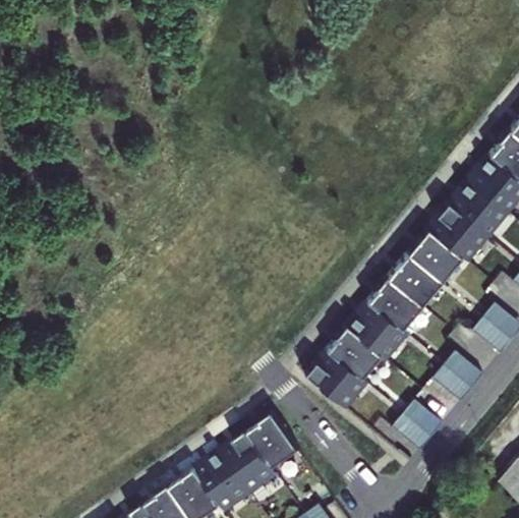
[(518,122),(512,131),(510,130),(500,142),(501,144),(485,163),(451,206),(449,204),(439,217),(440,218),(389,279),(388,278),(378,290),(379,292),(349,328),(347,327),(337,339),(338,340),(319,364),(318,363),(306,377),(345,408),(366,383),(363,380),(383,356),(386,359),(406,334),(403,331),(464,259),(467,261),(518,197),(518,122)]
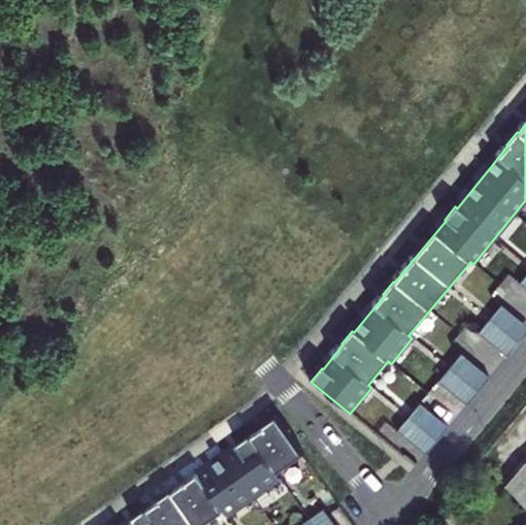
[(525,326),(502,307),(480,335),(510,359),(525,339),(525,326)]
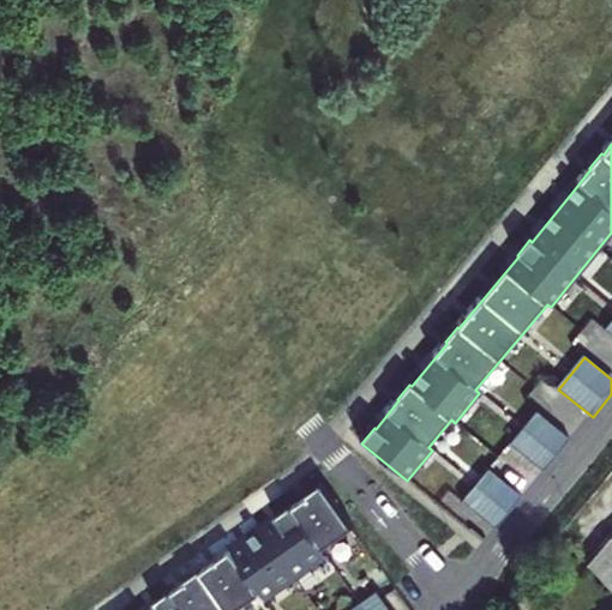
[(573,442),(538,414),(511,446),(546,475),(573,442)]
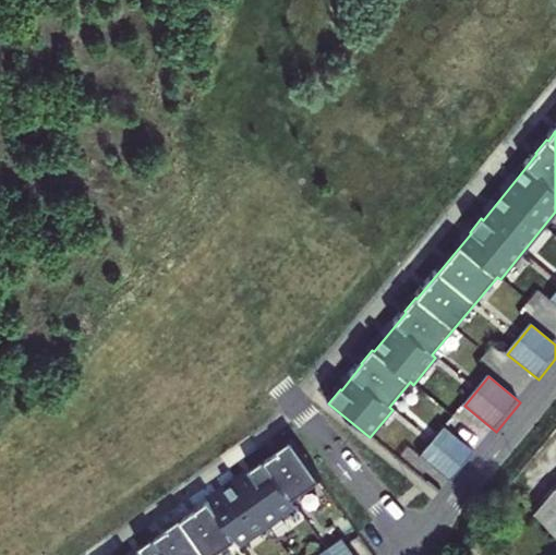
[(476,455),(445,429),(421,458),(452,484),(476,455)]
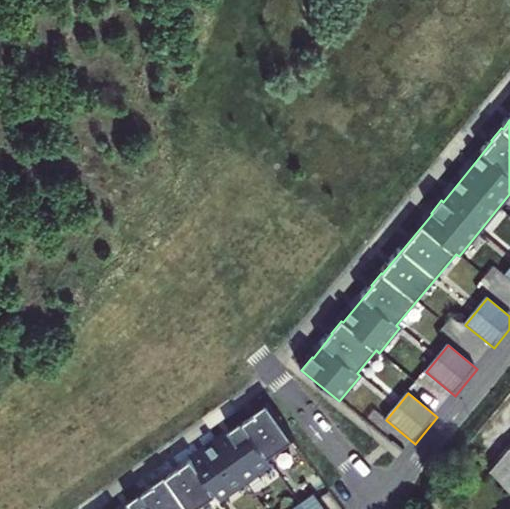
[(207,508),(220,500),(223,503),(274,466),(272,463),(298,445),(271,407),(257,417),(259,419),(246,428),(245,426),(232,435),(233,437),(170,481),(169,480),(156,489),(157,490),(145,499),(144,497),(131,507),(132,508),(207,508)]
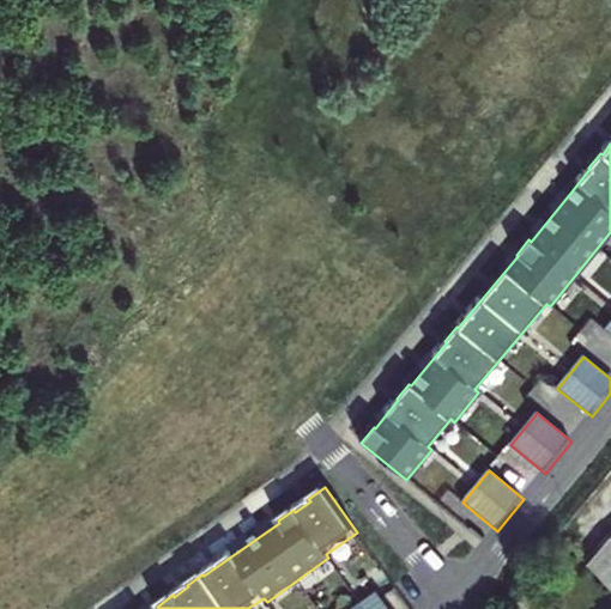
[(610,535),(586,564),(610,591),(610,535)]
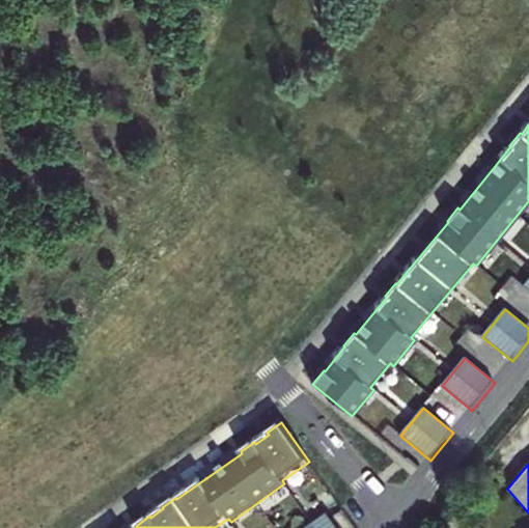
[(337,527),(329,516),(310,527),(337,527)]
